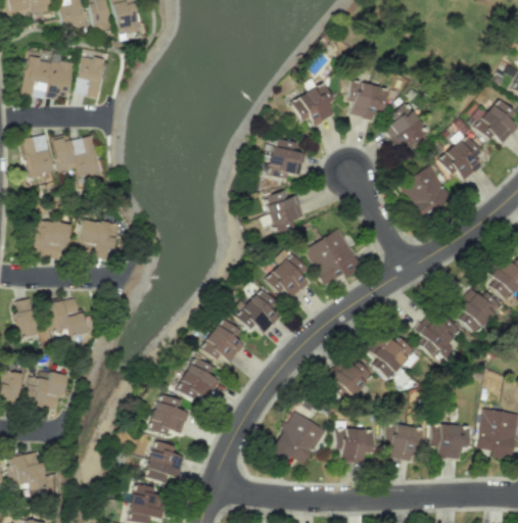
[(3,0),(6,17),(53,9),(51,0),(3,0)]
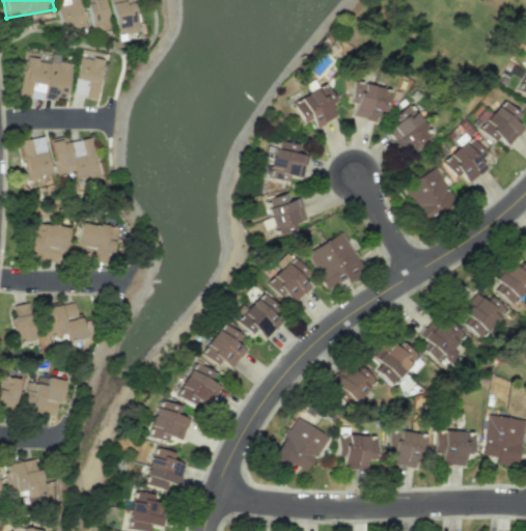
[(61,0),(62,5),(60,5),(64,31),(89,27),(84,0),(61,0)]
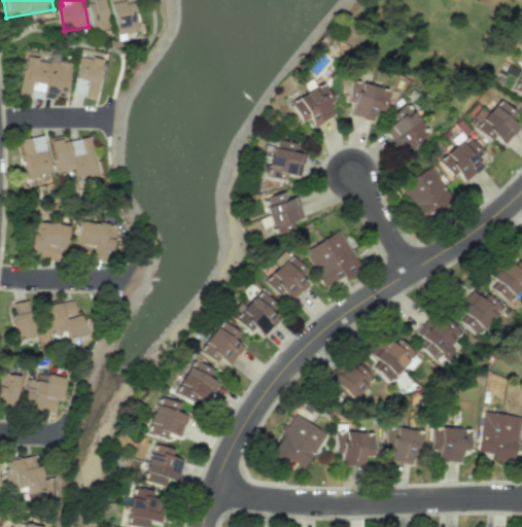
[(89,0),(95,29),(111,26),(105,0),(89,0)]
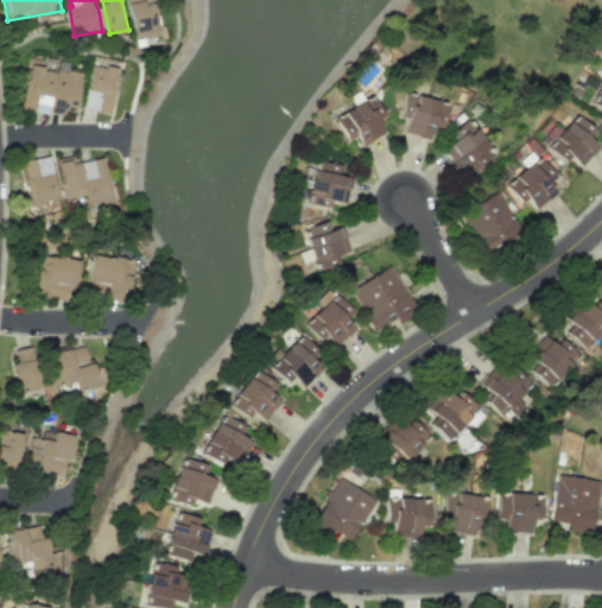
[(130,0),(134,39),(160,37),(156,0),(130,0)]
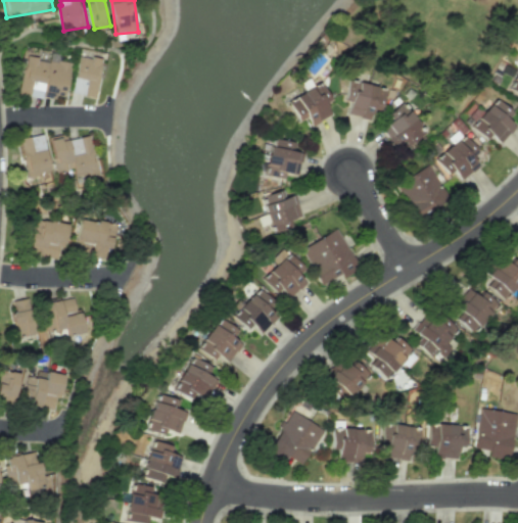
[(31,53),(52,58),(43,99),(20,94),(31,53)]
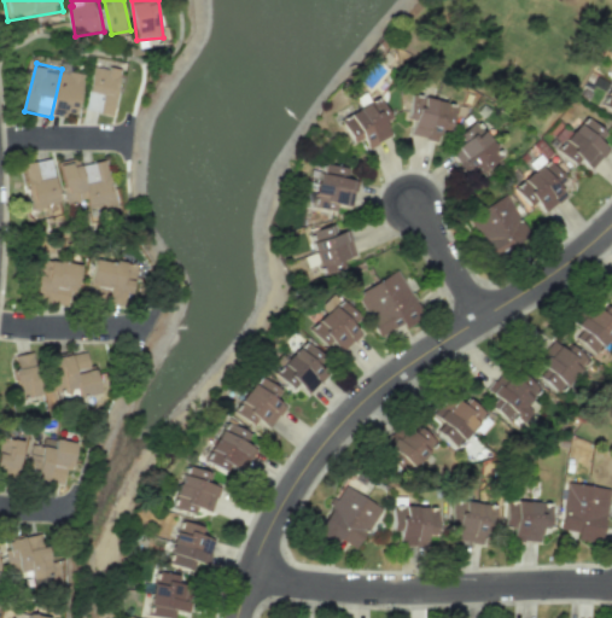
[(98,65),(127,70),(117,116),(88,110),(98,65)]
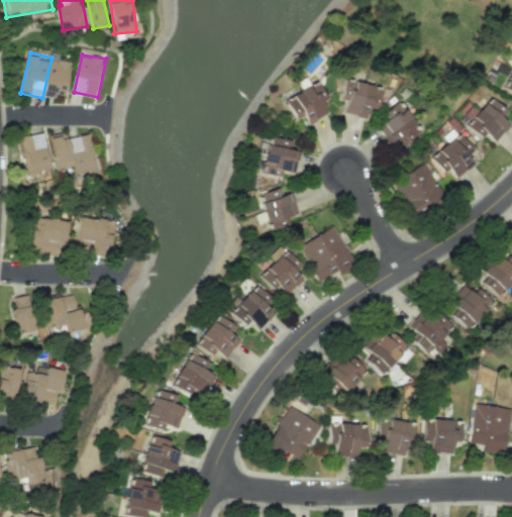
[(75,62),(55,59),(48,95),(59,96),(60,92),(69,93),(75,62)]
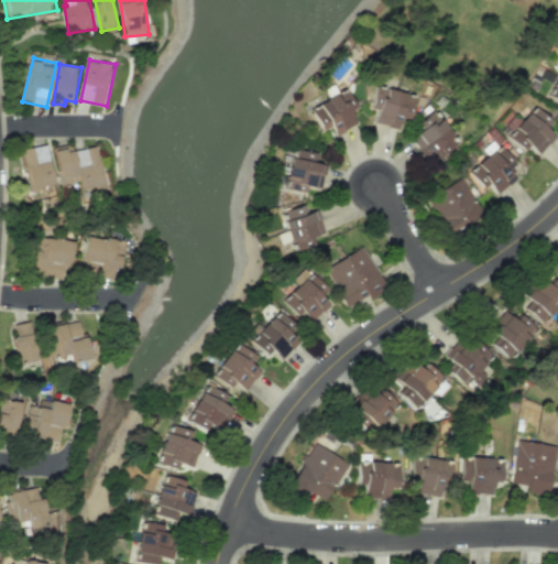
[(378,123),(402,129),(404,118),(413,120),(418,96),(379,87),(373,108),(381,110),(378,123)]
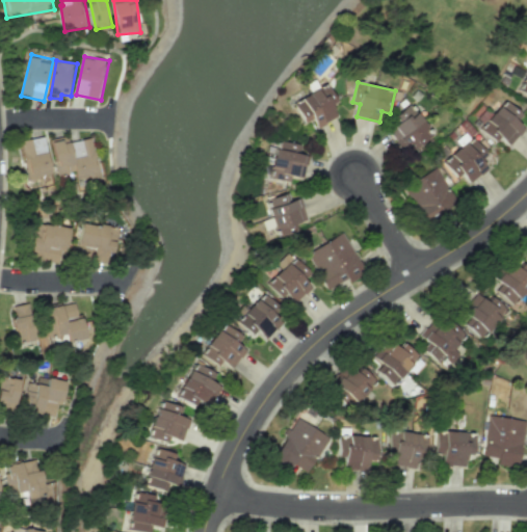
[(306,123),(315,118),(319,127),(340,117),(335,104),(339,102),(331,85),(296,102),(306,123)]
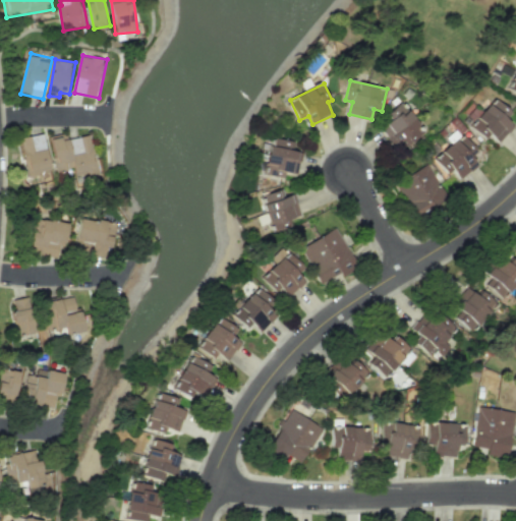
[(503,143),(515,128),(515,124),(510,120),(515,114),(515,112),(498,98),(484,114),(481,111),(470,124),(488,139),(492,134),(503,143)]
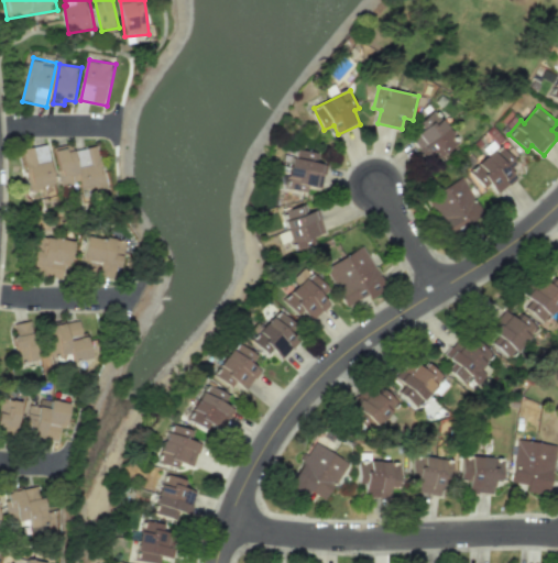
[(414,128),(420,136),(416,140),(433,162),(460,141),(437,110),(414,128)]
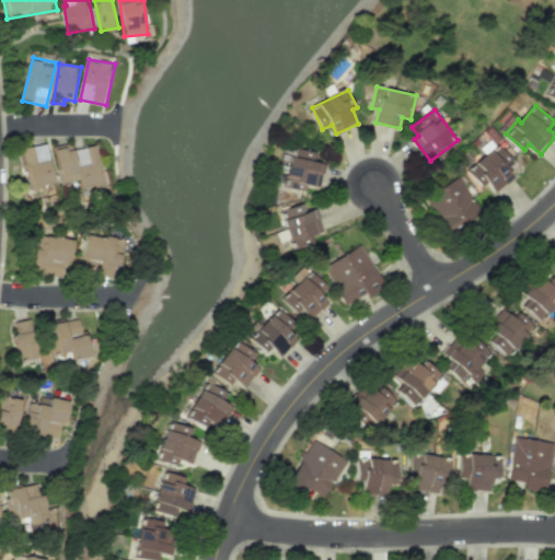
[(59,151),(66,183),(83,179),(77,148),(76,140),(67,142),(68,149),(59,151)]
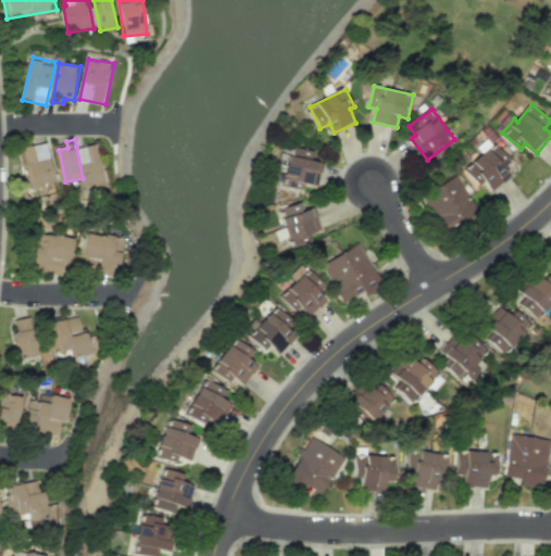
[(23,146),(33,189),(59,184),(51,140),(23,146)]
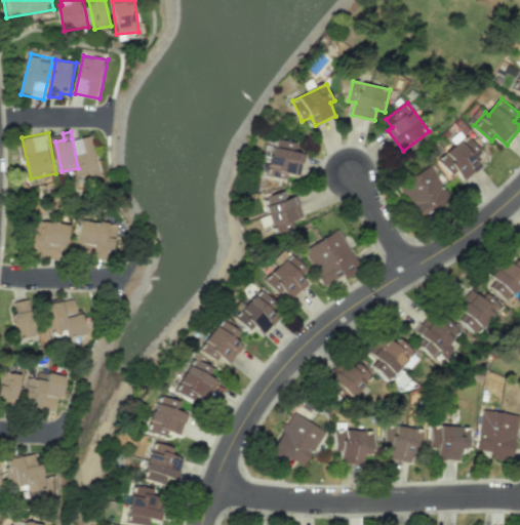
[(467,182),(484,166),(478,159),(484,154),(470,136),(468,139),(462,132),(456,137),(461,143),(439,161),(451,175),(457,170),(467,182)]
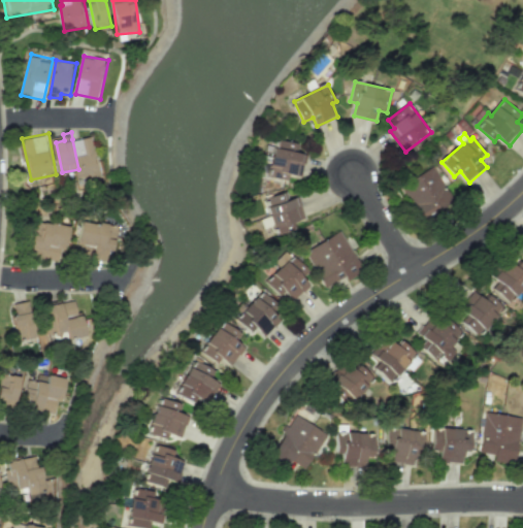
[(95,135),(102,175),(80,179),(78,169),(72,139),(95,135)]
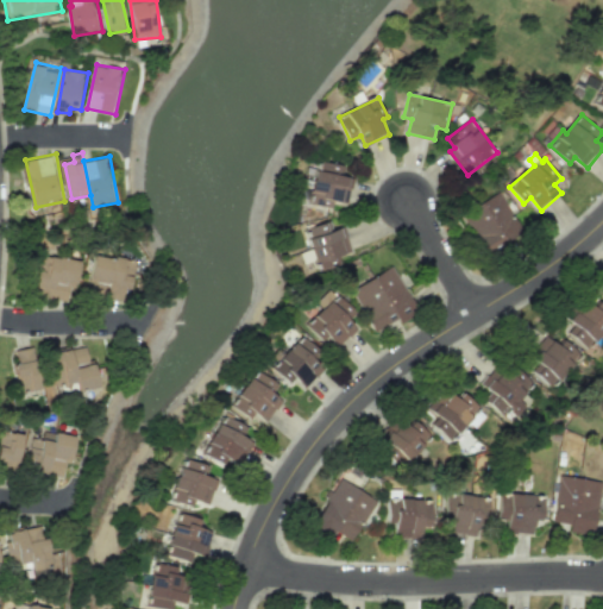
[(313,205),(333,208),(334,201),(351,203),(356,179),(339,175),(340,164),(320,161),(313,205)]
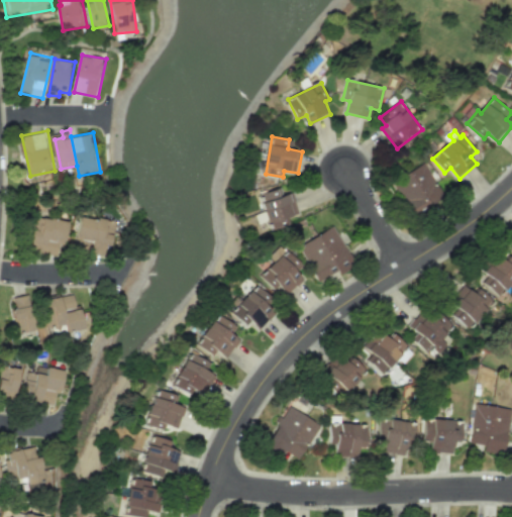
[(414,216),(446,199),(427,164),(395,181),(414,216)]
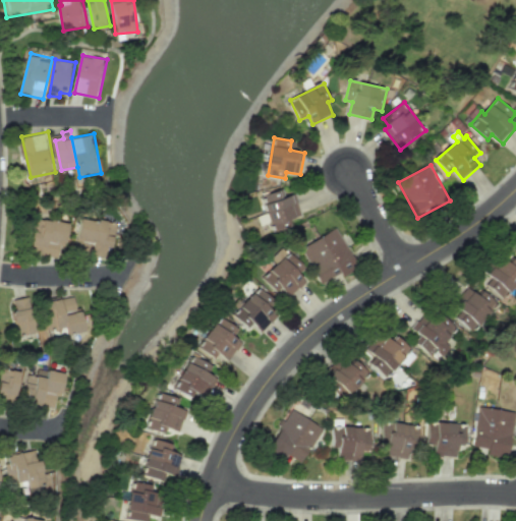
[(263,195),(274,232),(293,226),(291,219),(301,216),(295,194),(282,198),(280,190),(263,195)]
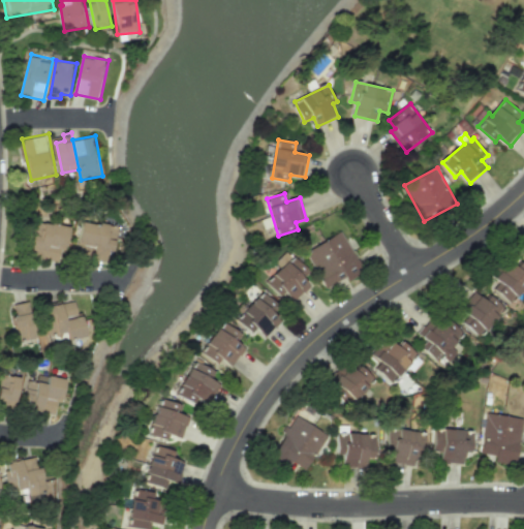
[(71,226),(34,221),(29,257),(61,261),(62,250),(67,251),(71,226)]
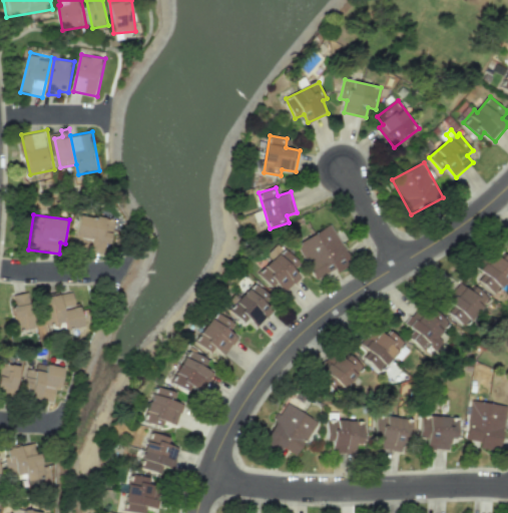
[(339,269),(340,272),(356,263),(334,224),(298,243),(319,280),(339,269)]
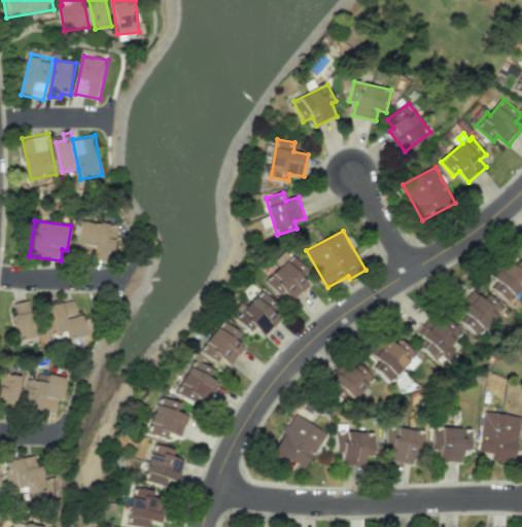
[(281,268),(267,281),(280,295),(285,291),(294,301),(312,284),(306,278),(311,274),(288,250),(276,261),(281,268)]
